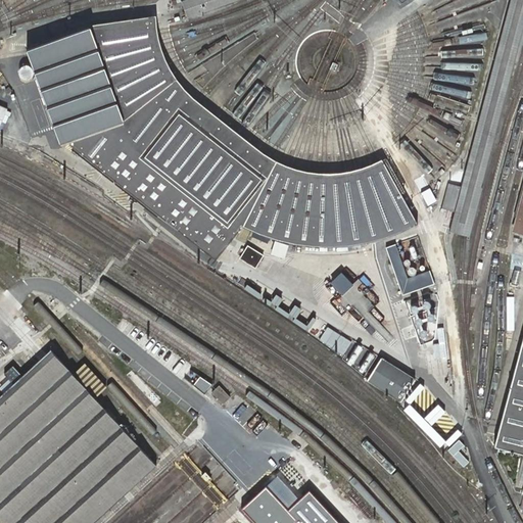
[(187,18),(236,0),(183,0),(181,1),(187,18)]
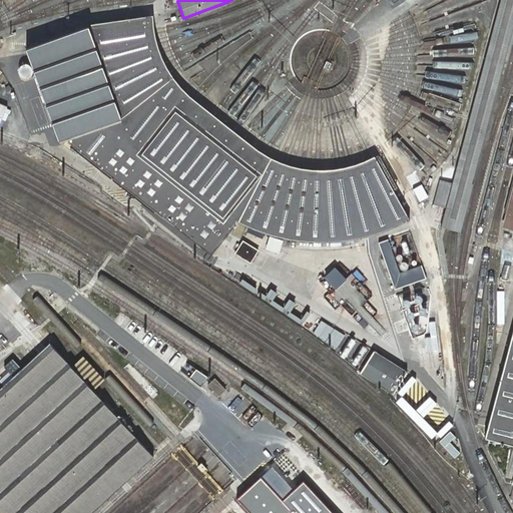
[(51,143),(65,138),(99,165),(210,253),(236,220),(254,228),(281,236),(304,240),(343,240),(374,233),(410,218),(377,158),(376,159),(375,159),(372,161),(361,165),(351,169),(340,171),(329,172),(318,172),(307,171),(296,169),(285,166),(275,162),(265,157),(251,148),(241,140),(232,132),(222,124),(212,117),(207,113),(197,105),(193,101),(177,86),(169,77),(167,73),(164,67),(161,62),(157,53),(153,42),(151,32),(150,15),(96,21),(26,46),(27,51),(29,57),(21,60),(51,143)]
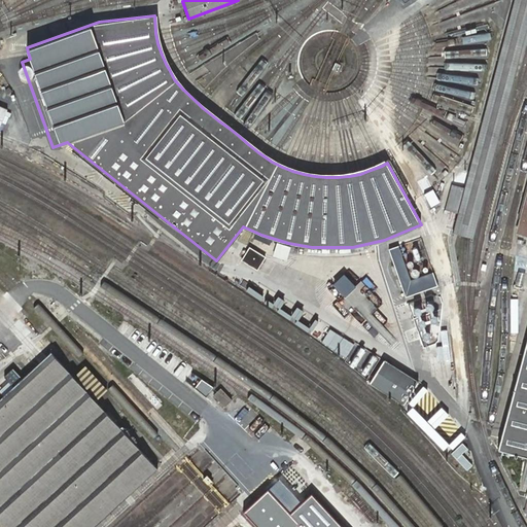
[(526,198),(518,232),(526,234),(526,198)]
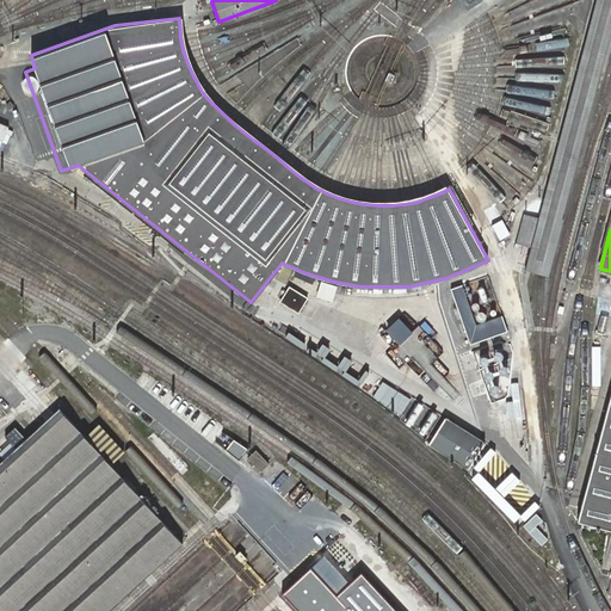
[(463,285),(451,289),(470,345),(508,331),(503,315),(476,325),(463,285)]
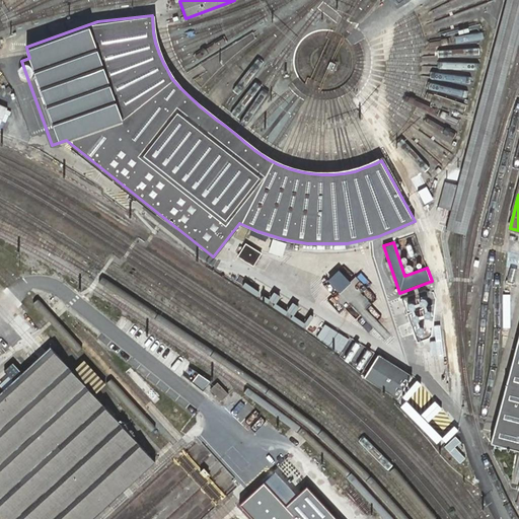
[(263,253),(246,243),(237,256),(253,267),(263,253)]
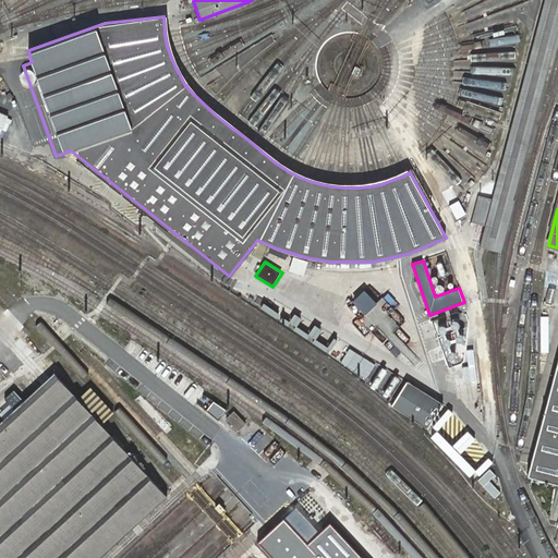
[(383,299),(377,303),(366,291),(356,300),(368,313),(364,316),(370,323),(380,313),(383,315),(390,307),(383,299)]
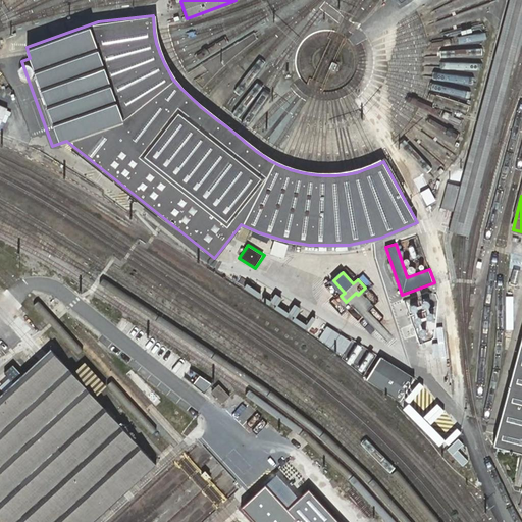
[(405,300),(420,345),(434,340),(436,336),(439,299),(436,295),(428,292),(405,300)]
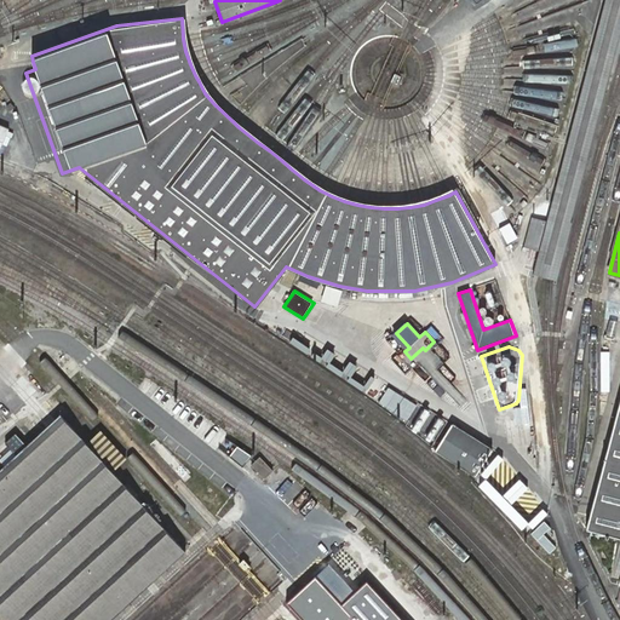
[(326,356),(320,365),(408,420),(419,402),(407,395),(405,397),(372,377),(366,386),(352,378),(360,367),(351,361),(346,368),(326,356)]
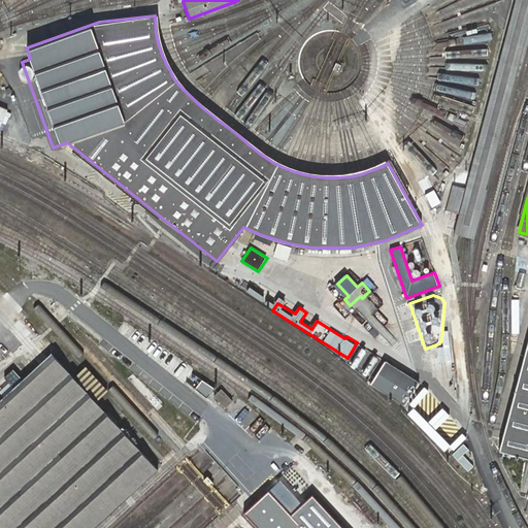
[(527,341),(499,450),(527,457),(527,341)]
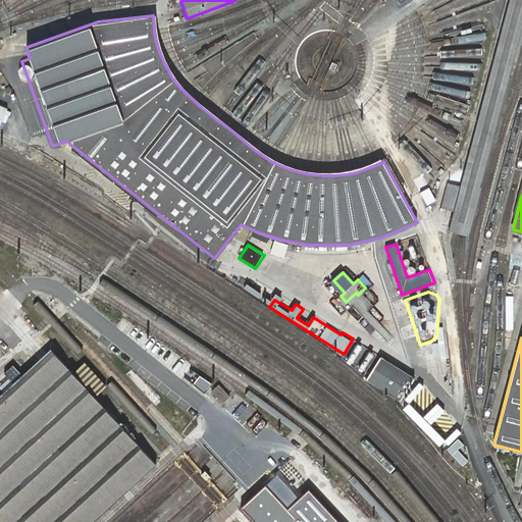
[(366,371),(374,352),(355,344),(347,363),(366,371)]
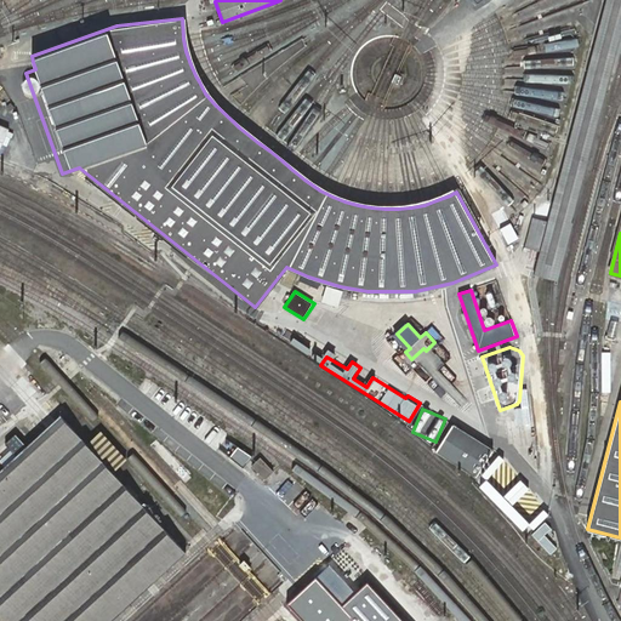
[(0,620),(109,620),(186,552),(113,472),(87,444),(62,415),(52,425),(35,439),(7,465),(0,471),(0,620)]
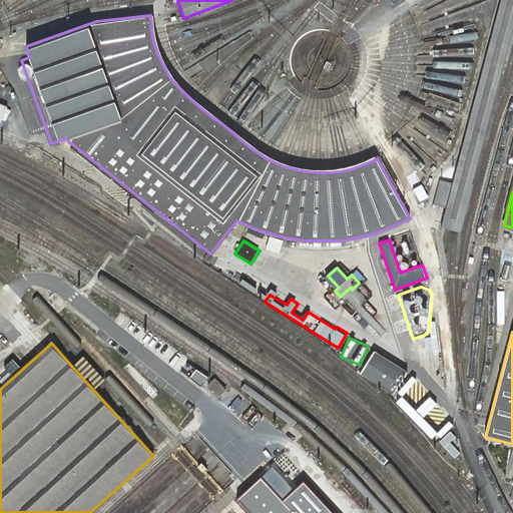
[(383,390),(392,396),(394,394),(408,372),(374,351),(360,373),(385,388),(383,390)]
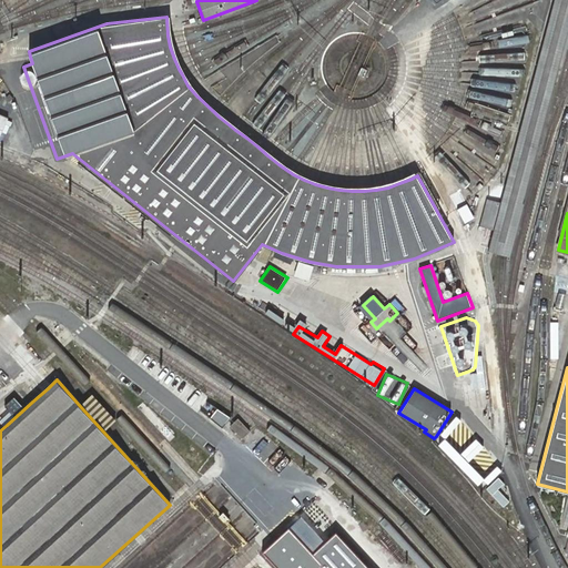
[(88,398),(80,406),(103,432),(111,425),(117,419),(92,394),(88,398)]
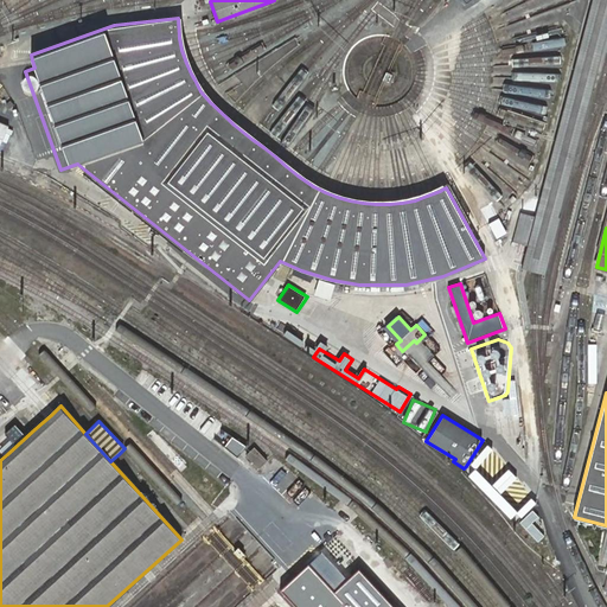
[(240,454),(247,446),(234,436),(228,446),(240,454)]
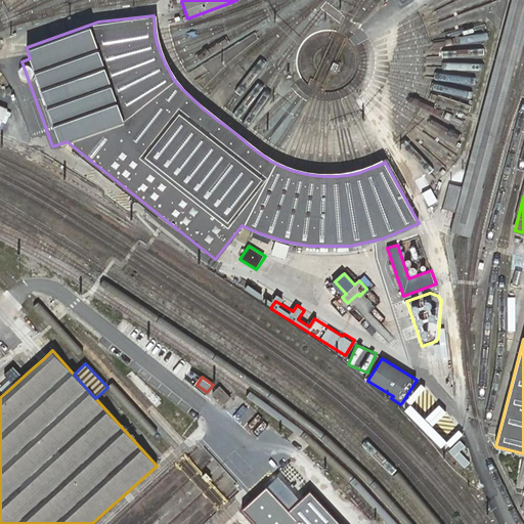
[(223,405),(232,397),(220,385),(211,393),(223,405)]
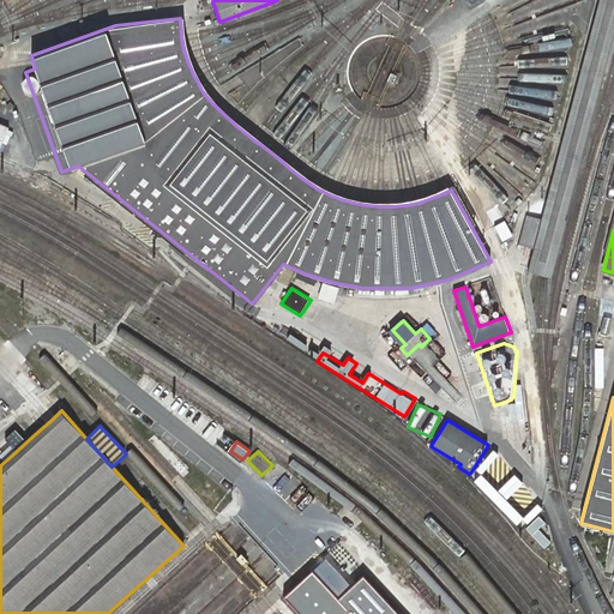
[(487,492),(507,470),(494,457),(473,477),(487,492)]
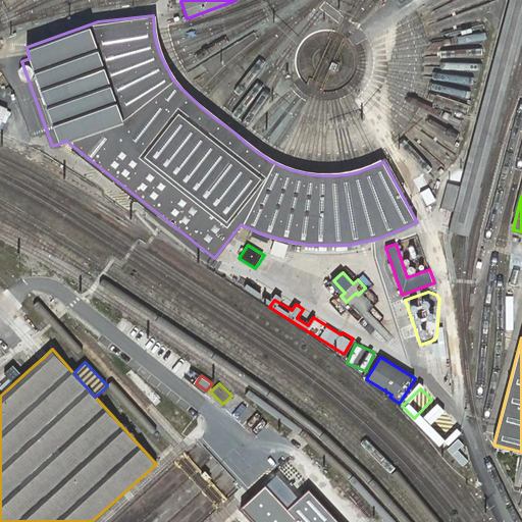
[(417,421),(429,432),(440,421),(428,410),(417,421)]
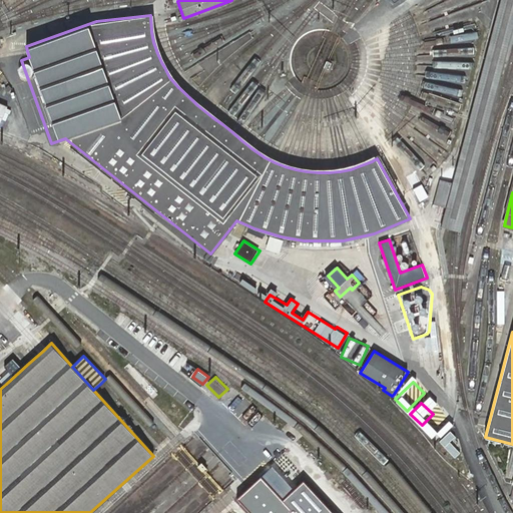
[(431,421),(426,426),(439,439),(444,434),(431,421)]
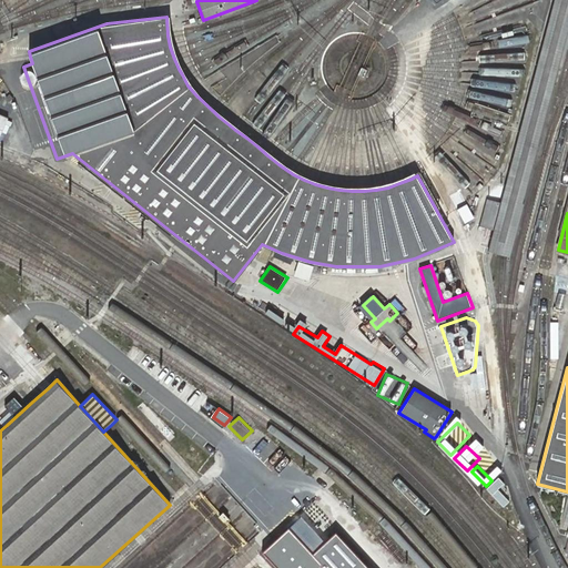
[(498,477),(492,480),(497,493),(505,488),(498,477)]
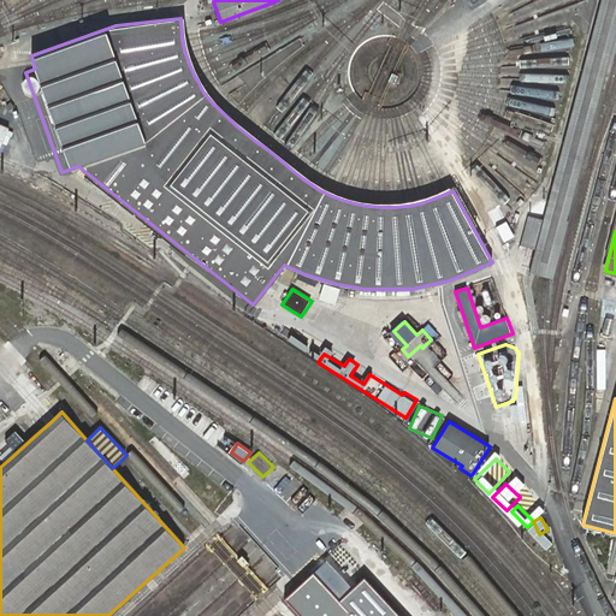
[(406,615),(342,545),(278,603),(290,615),(406,615)]
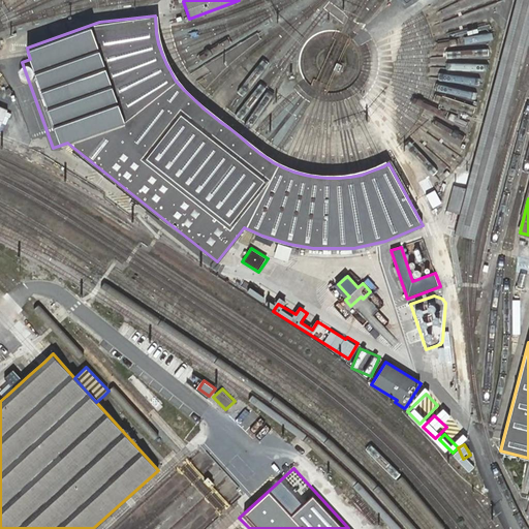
[(130,515),(113,528),(146,528),(159,519),(159,518),(173,507),(163,496),(172,489),(167,484),(130,515)]
